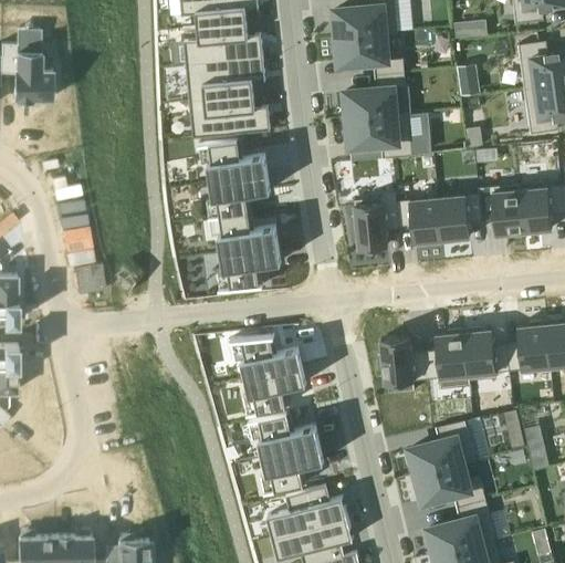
[(179,0),(181,17),(195,16),(196,16),(197,29),(201,28),(247,23),(246,11),(258,10),(257,0),(179,0)]
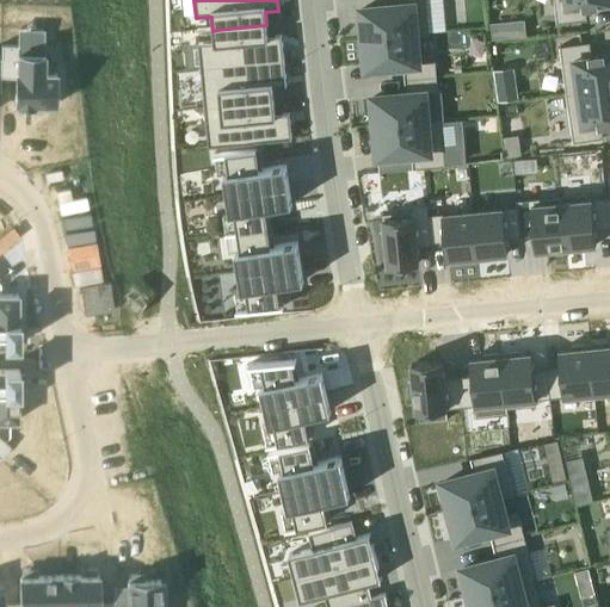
[(362,14),(358,16),(361,42),(414,37),(414,38),(429,37),(424,0),(393,0),(394,8),(362,12),(362,14)]
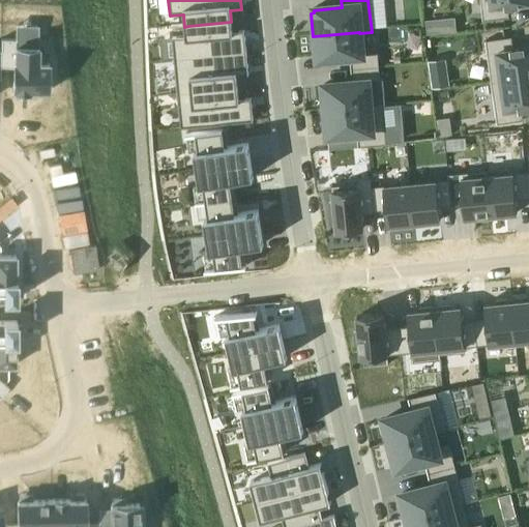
[(528,0),(479,0),(482,23),(508,20),(506,8),(518,7),(518,6),(528,4),(528,0)]
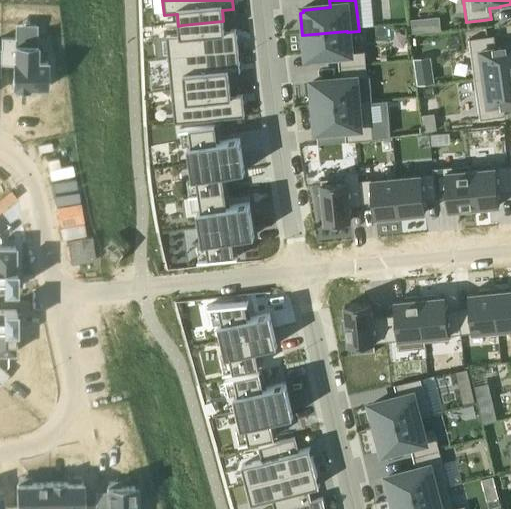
[(176,38),(166,39),(168,60),(177,59),(185,58),(238,53),(236,32),(224,33),(223,21),(182,25),(178,26),(179,37),(176,38)]
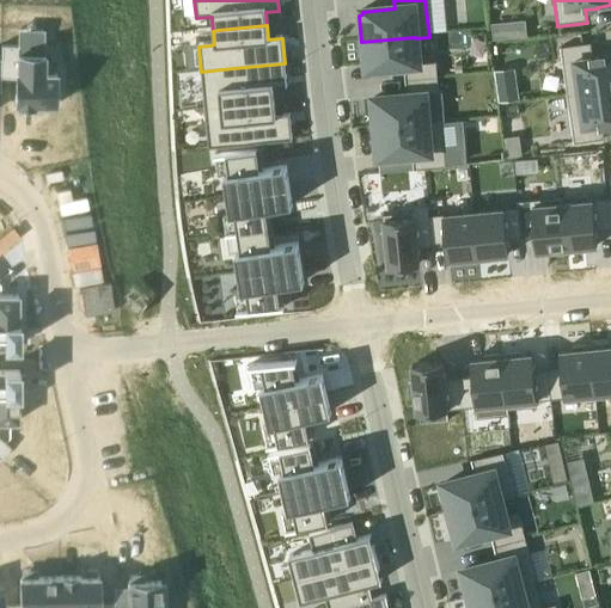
[(415,37),(361,42),(364,68),(367,68),(367,71),(404,67),(405,83),(437,80),(435,65),(417,66),(415,38),(415,37)]
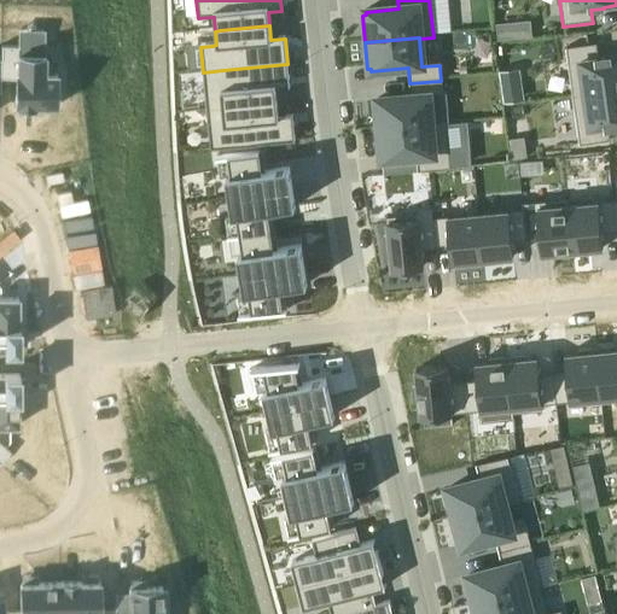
[(595,46),(565,51),(572,98),(616,92),(616,58),(610,59),(610,58),(598,59),(595,46)]
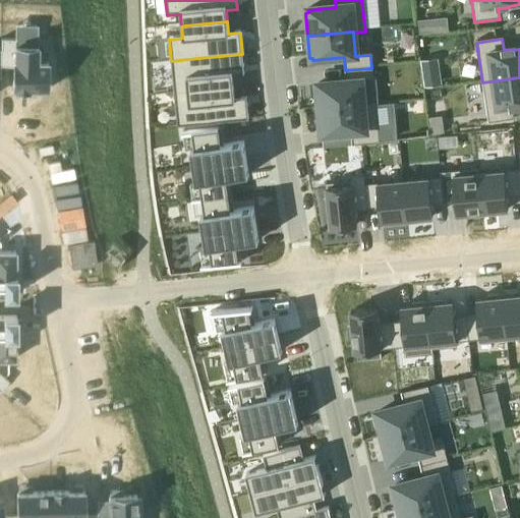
[(0,54),(0,69),(12,70),(12,94),(29,95),(29,94),(47,94),(48,66),(37,65),(37,50),(13,50),(14,42),(0,42),(0,54)]
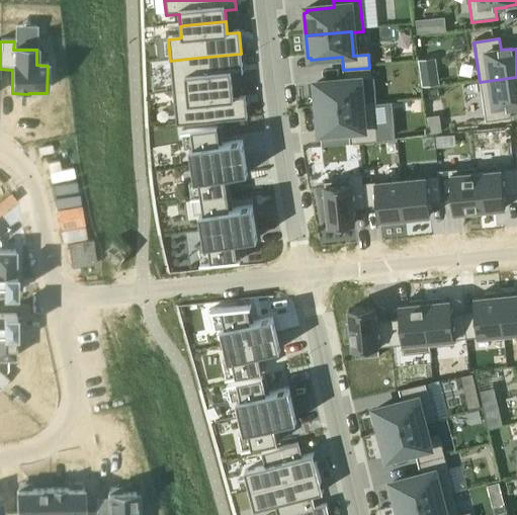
[(179,60),(170,61),(172,81),(179,81),(185,80),(186,92),(189,92),(232,88),(231,76),(243,75),(241,54),(187,59),(179,60)]
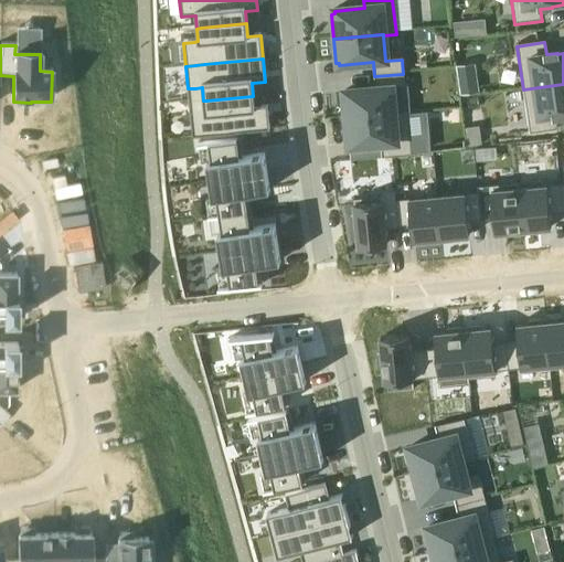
[(344,95),(342,95),(344,120),(393,116),(393,115),(391,88),(404,88),(403,74),(374,76),(375,89),(344,93),(344,95)]
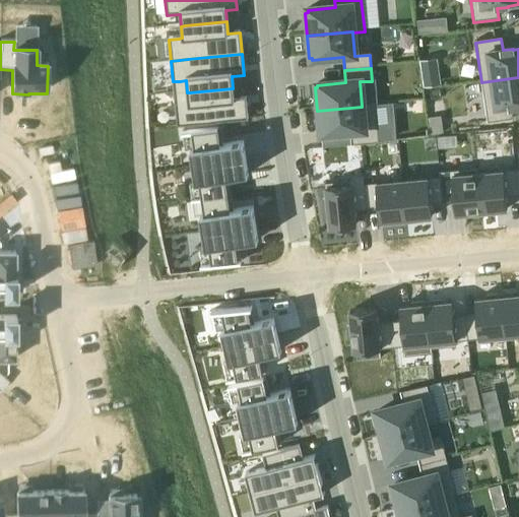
[(518,77),(481,82),(487,124),(512,120),(511,109),(518,108),(518,77)]
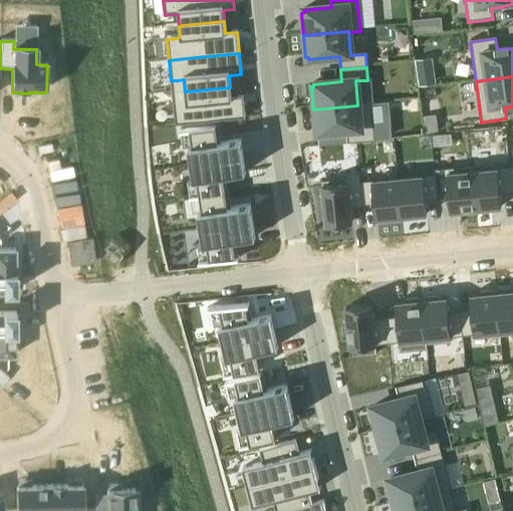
[(179,103),(173,104),(175,126),(181,125),(191,124),(245,119),(243,97),(231,98),(230,87),(188,91),(185,91),(186,103),(179,103)]
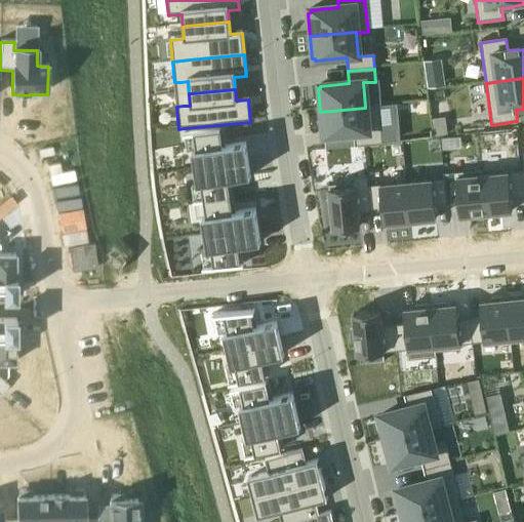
[(365,108),(320,112),(322,134),(324,134),(324,136),(354,133),(355,147),(381,145),(380,131),(379,131),(377,106),(365,107),(365,108)]
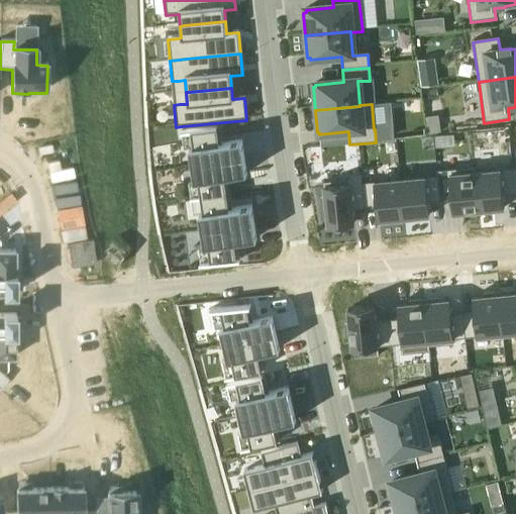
[(437,118),(426,120),(428,135),(439,133),(437,118)]
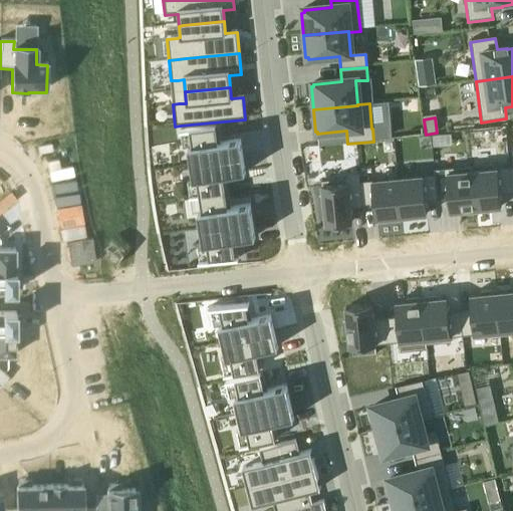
[(182,133),(180,133),(180,135),(183,150),(184,150),(189,150),(191,166),(195,165),(243,158),(241,142),(221,145),(219,128),(192,132),(182,133)]
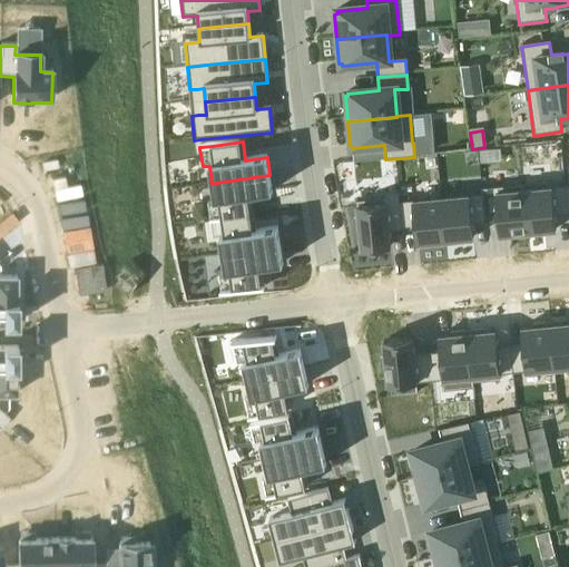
[(208,203),(207,203),(211,221),(218,220),(253,214),(251,196),(273,193),(270,175),(216,183),(212,184),(214,202),(208,203)]
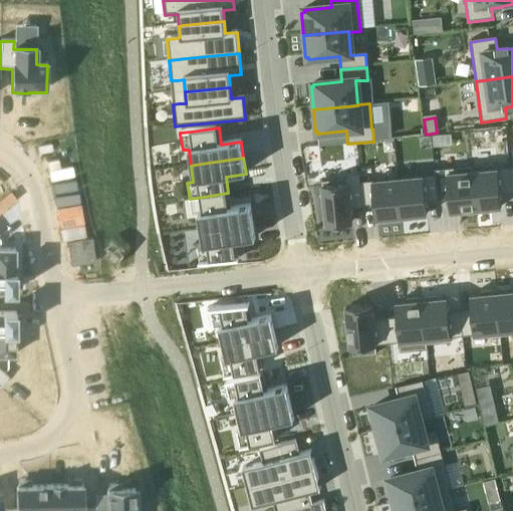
[(509,168),(472,172),(476,213),(491,212),(491,209),(501,208),(499,194),(511,193),(509,168)]
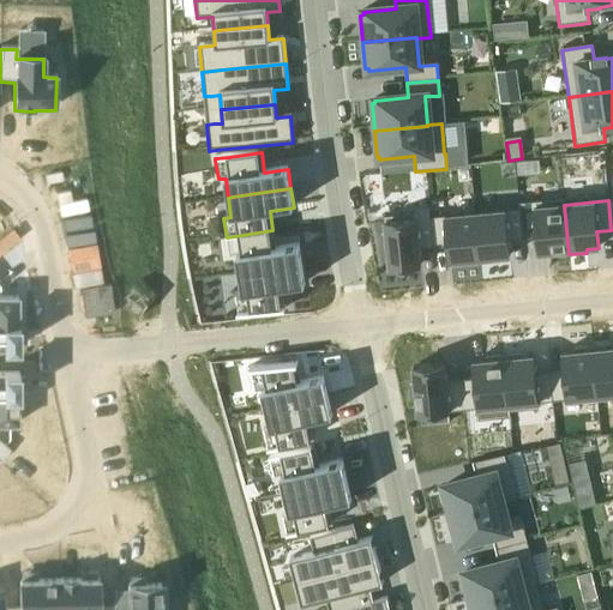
[(564,205),(520,209),(522,239),(536,237),(538,254),(550,253),(551,257),(569,254),(564,205)]
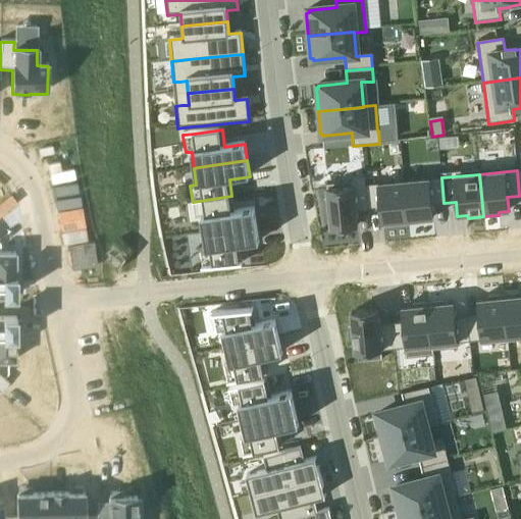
[(441,177),(403,182),(407,223),(422,222),(422,220),(432,219),(431,205),(444,203),(441,177)]
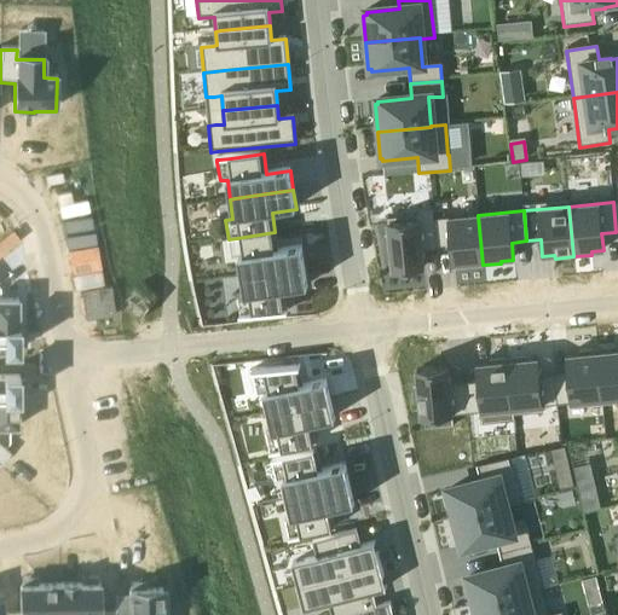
[(478,215),(433,220),(437,250),(451,249),(452,266),(465,265),(466,267),(483,265),(478,215)]
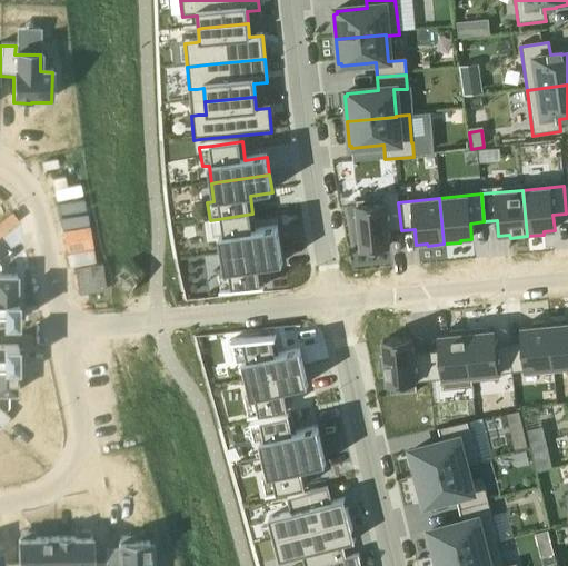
[(357,219),(352,219),(354,235),(359,234),(360,250),(389,247),(388,231),(401,230),(398,202),(356,207),(357,219)]
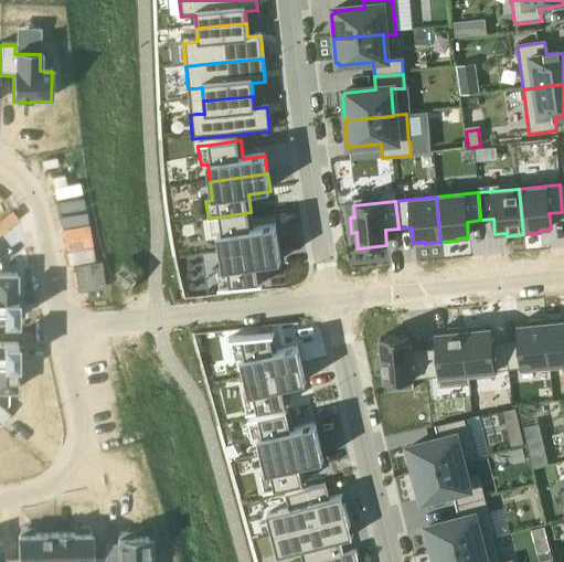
[(209,219),(211,236),(217,235),(221,254),(278,245),(275,228),(254,231),(251,212),(216,218),(209,219)]
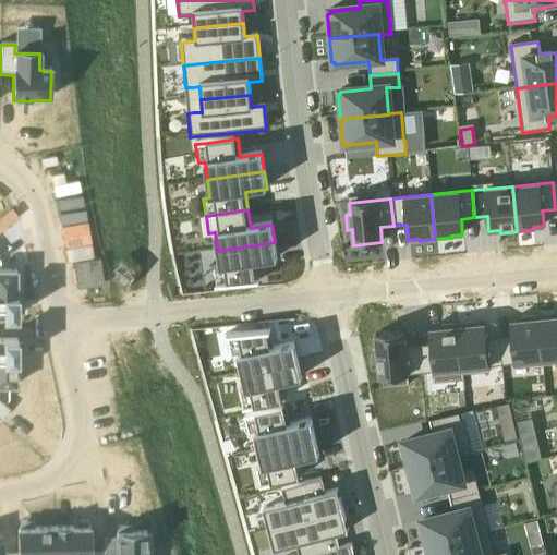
[(220,268),(214,269),(216,286),(216,287),(258,284),(255,263),(277,260),(275,242),(218,251),(220,268)]
